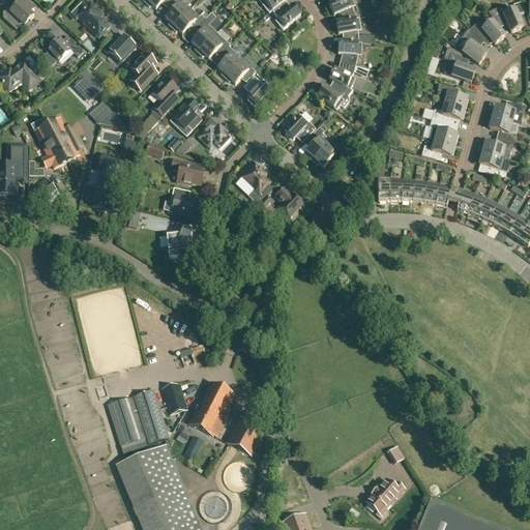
[(6,10),(10,13),(25,27),(34,18),(31,15),(36,9),(28,2),(26,0),(11,0),(9,2),(6,6),(6,10)]
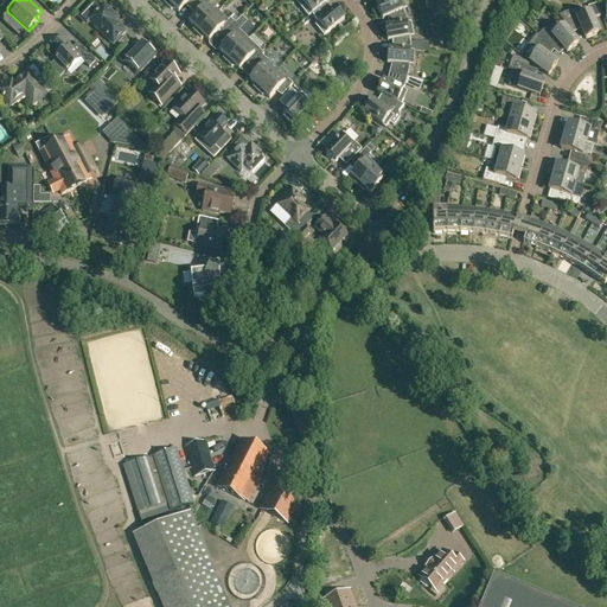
[(171,0),(166,5),(171,10),(176,10),(179,13),(186,5),(191,10),(199,0),(171,0)]
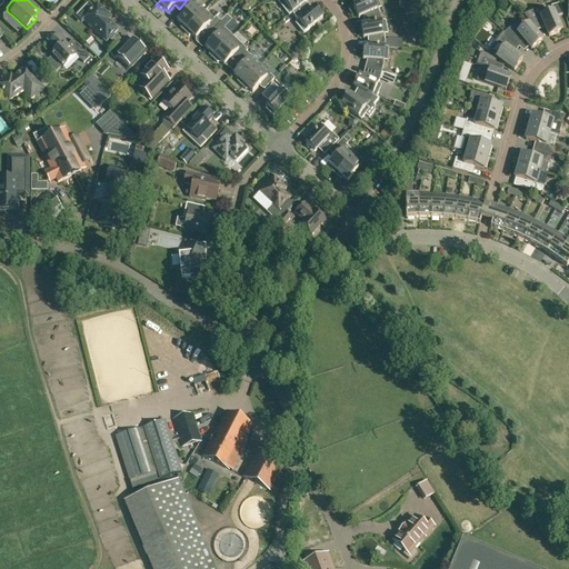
[(197,0),(187,0),(179,9),(185,13),(177,21),(180,25),(180,28),(185,32),(205,10),(196,2),(197,0)]
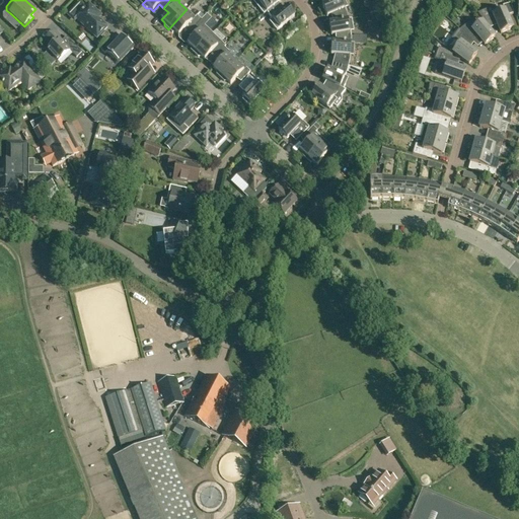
[(267,12),(277,4),(281,0),(251,0),(258,2),(261,5),(260,10),(264,14),(267,12)]
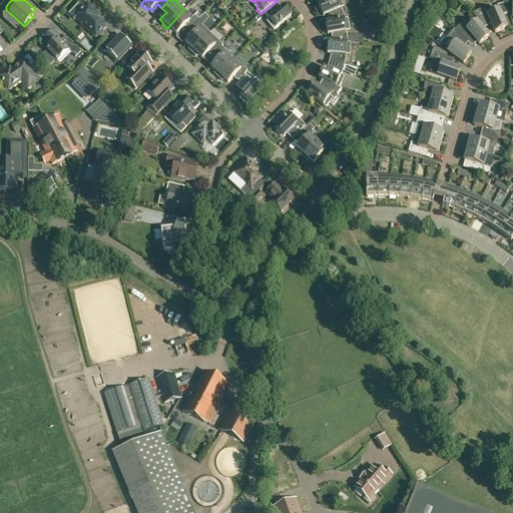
[(324,16),(327,15),(329,14),(330,16),(331,22),(344,19),(343,14),(340,6),(341,1),(340,0),(330,0),(319,5),(324,16)]
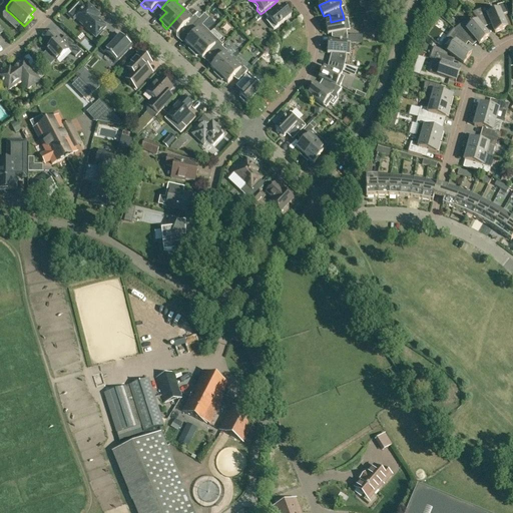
[(74,17),(95,38),(106,27),(92,14),(93,13),(94,12),(94,11),(94,10),(93,9),(87,4),(84,7),(79,2),(72,9),(77,14),(74,17)]
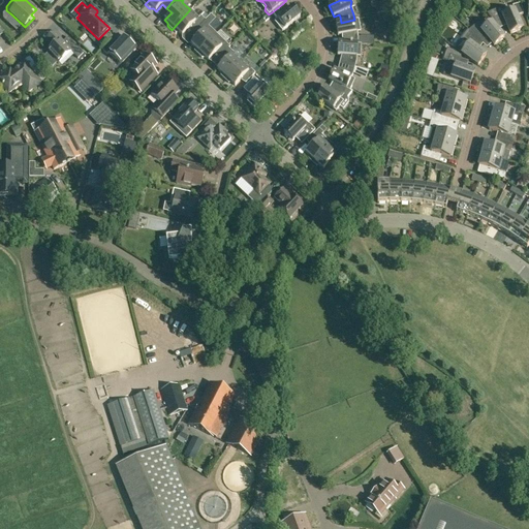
[(282,4),(272,12),(279,21),(278,26),(282,31),(300,17),(292,7),(287,11),(282,4)]
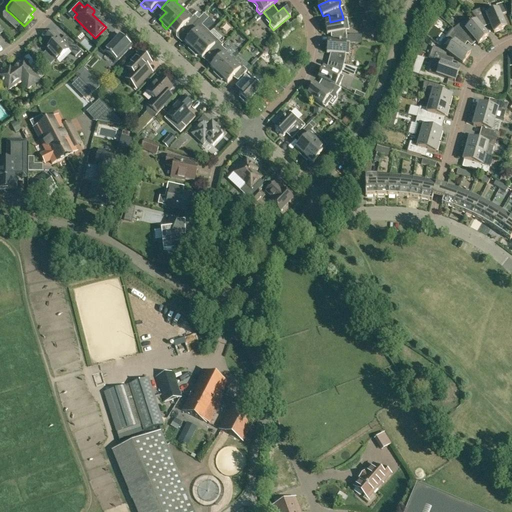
[(489,21),(494,33),(506,28),(500,15),(506,14),(504,4),(496,6),(497,10),(491,13),(486,6),(471,13),(480,24),(489,21)]
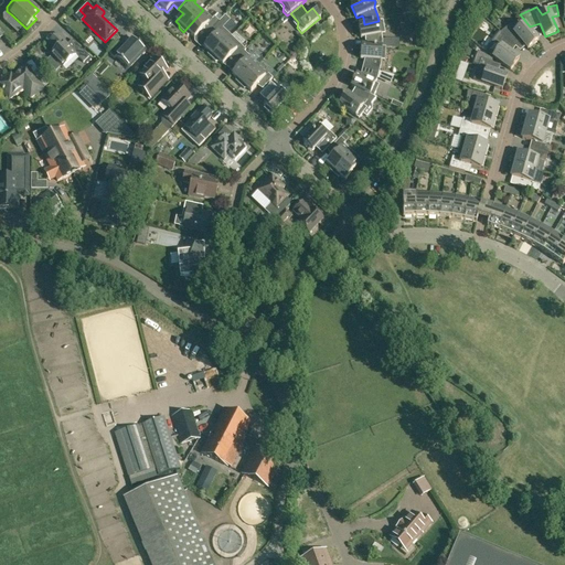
[(206,35),(217,23),(220,22),(214,18),(212,19),(203,10),(183,32),(188,35),(191,35),(194,39),(202,31),(206,35)]
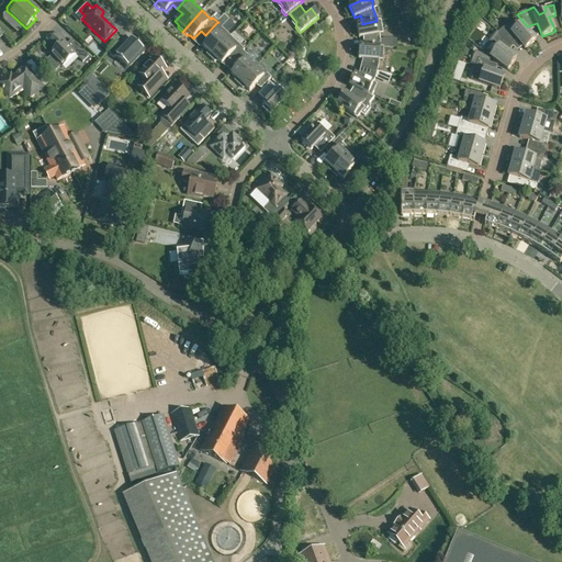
[(224,15),(218,22),(216,23),(205,35),(210,40),(203,47),(206,51),(206,54),(211,58),(231,36),(222,29),(229,21),(224,15)]
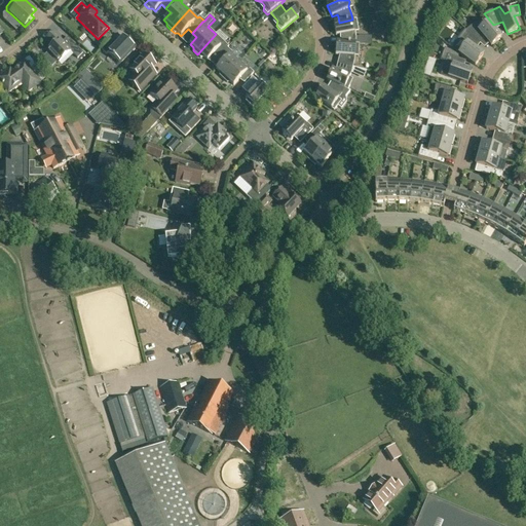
[(342,37),(342,43),(360,44),(360,38),(355,38),(354,30),(358,26),(357,20),(352,20),(339,23),(334,24),(336,36),(342,35),(342,37)]
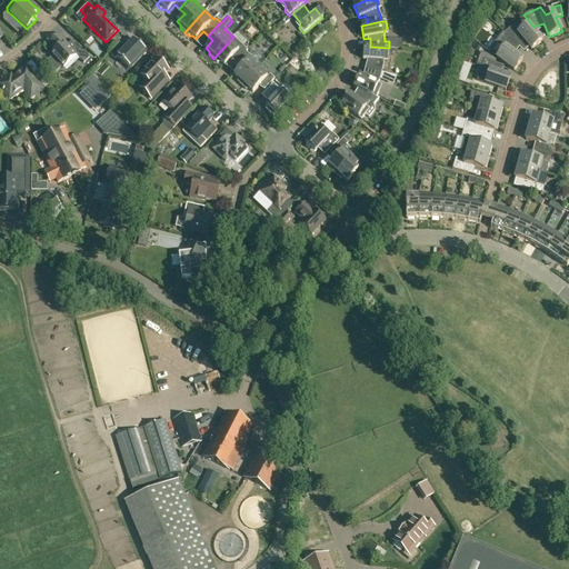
[(515,23),(503,33),(516,43),(522,39),(525,42),(529,47),(531,50),(542,40),(528,25),(522,29),(515,23)]
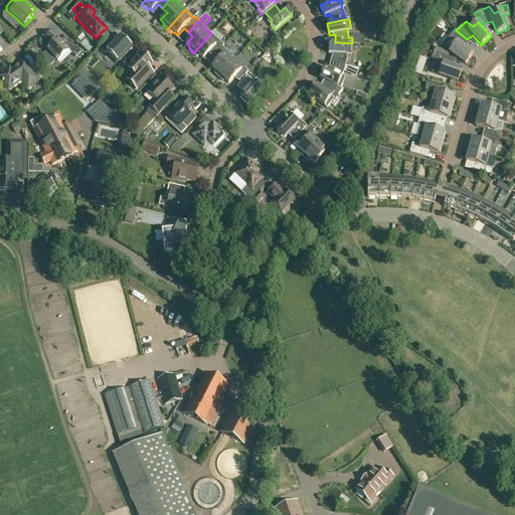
[(448,39),(442,47),(450,52),(465,64),(473,53),(466,48),(462,46),(467,39),(456,30),(449,40),(448,39)]
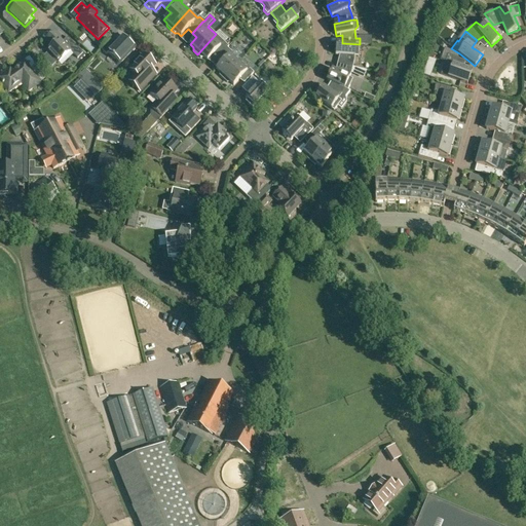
[(54,32),(45,40),(51,46),(46,51),(58,63),(71,51),(77,59),(83,53),(74,44),(69,48),(60,39),(61,39),(54,32)]
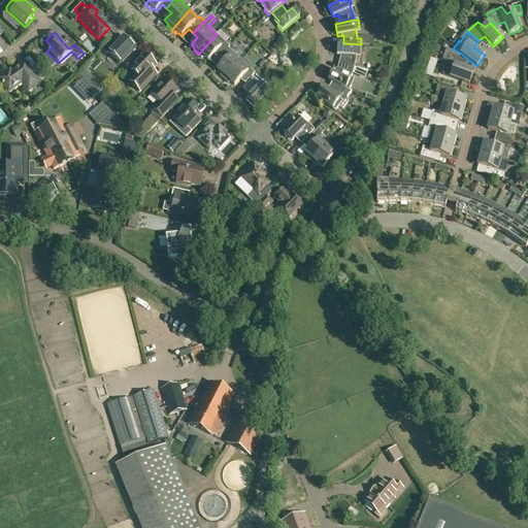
[(215,54),(220,58),(228,48),(230,47),(222,39),(217,34),(198,55),(201,58),(205,58),(208,61),(215,54)]
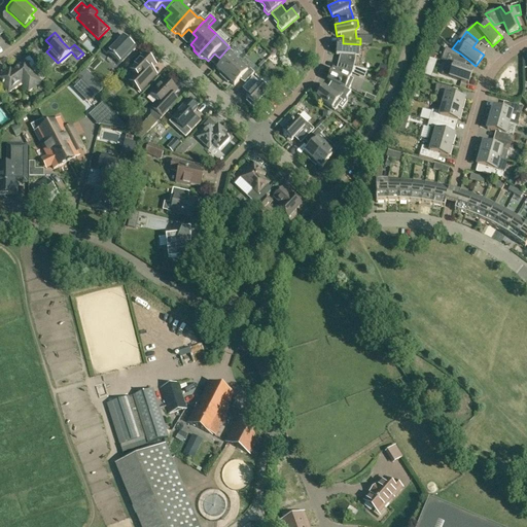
[(115,43),(112,40),(110,39),(101,49),(106,55),(108,53),(119,64),(136,47),(124,36),(117,42),(115,43)]
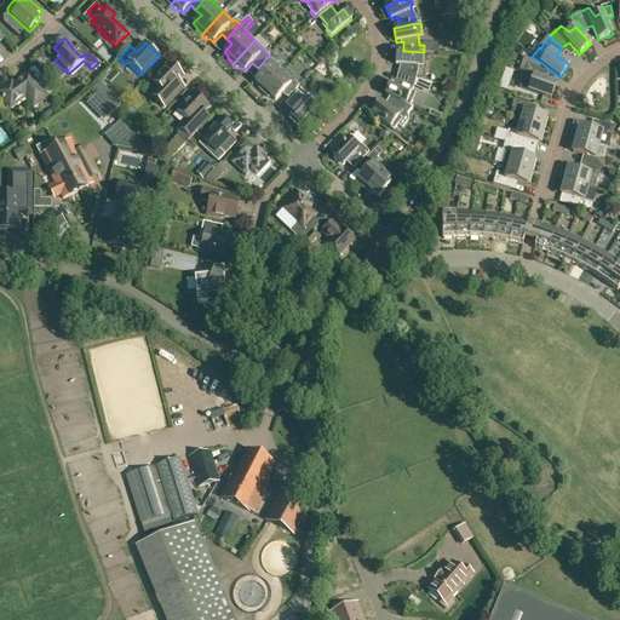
[(418,63),(423,59),(424,52),(403,51),(396,51),(395,64),(400,65),(403,65),(401,75),(415,79),(418,73),(418,63)]
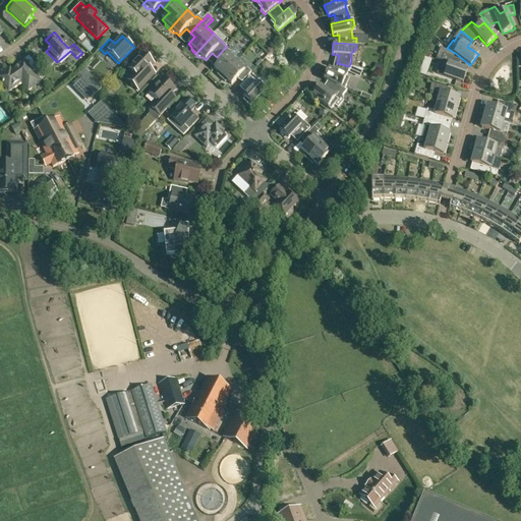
[(238,60),(225,48),(217,57),(221,61),(214,68),(217,71),(217,74),(221,78),(238,60)]
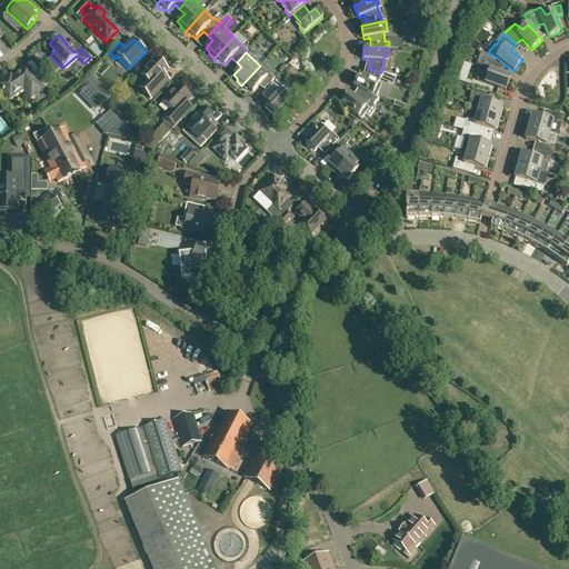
[(480,71),(477,80),(485,83),(506,91),(510,78),(501,75),(497,72),(499,65),(495,62),(485,59),(482,66),(480,71)]
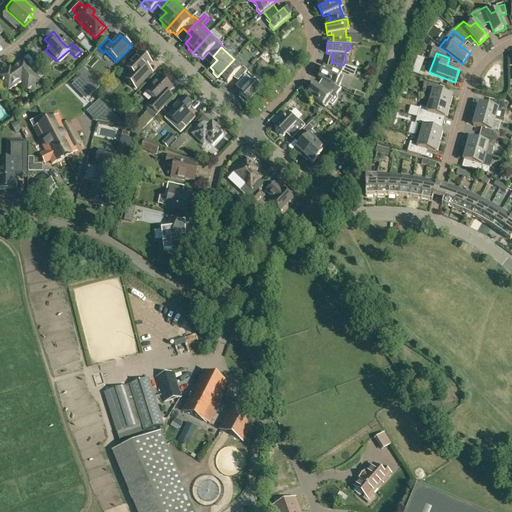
[(136,89),(145,79),(152,73),(146,68),(151,64),(140,54),(127,68),(132,73),(126,79),(136,89)]
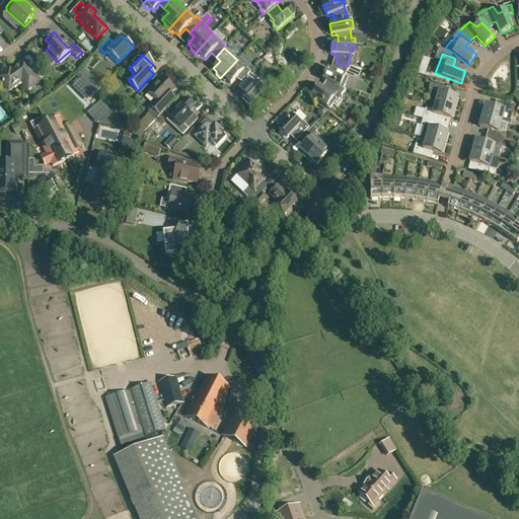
[(423,58),(417,74),(424,77),(430,61),(423,58)]
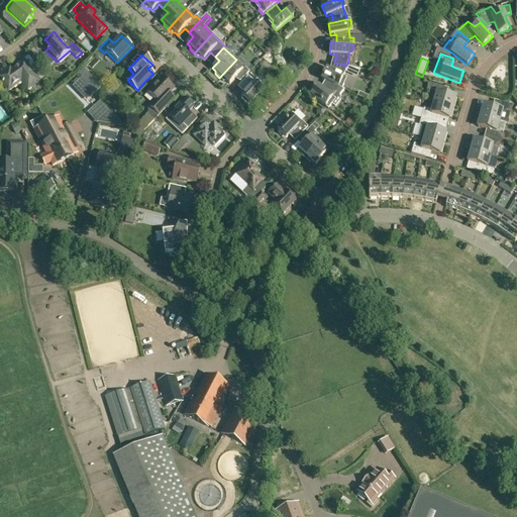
[(236,77),(240,81),(249,72),(236,60),(219,78),(223,82),(226,82),(229,84),(236,77)]
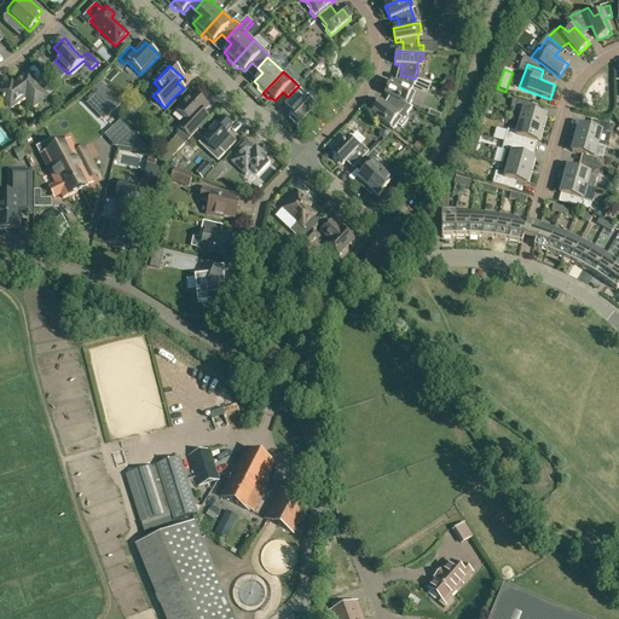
[(6,86),(5,87),(0,90),(0,96),(6,104),(6,103),(7,103),(9,103),(10,102),(11,103),(12,103),(13,103),(13,104),(15,104),(15,105),(25,98),(33,108),(47,97),(53,92),(40,76),(35,80),(29,73),(10,87),(9,87),(9,86),(7,86),(6,86)]
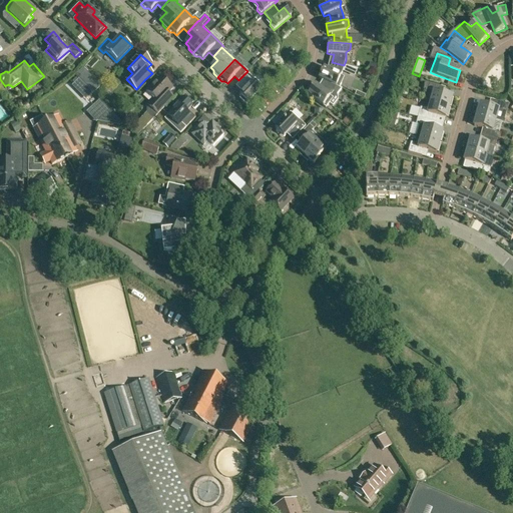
[(319,79),(324,81),(336,87),(339,88),(342,83),(340,78),(343,71),(344,65),(332,62),(330,70),(324,68),(319,79)]
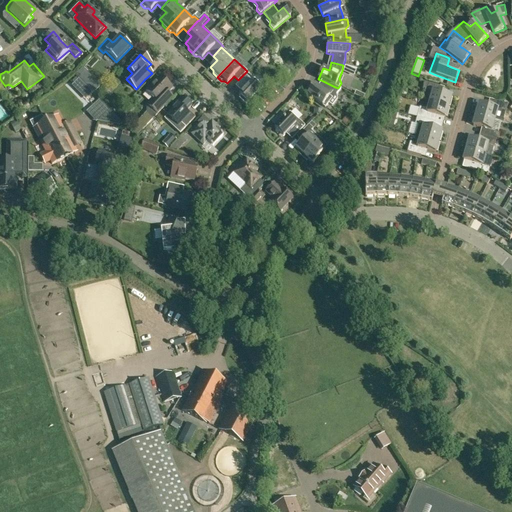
[(369,63),(367,70),(374,72),(375,64),(369,63)]
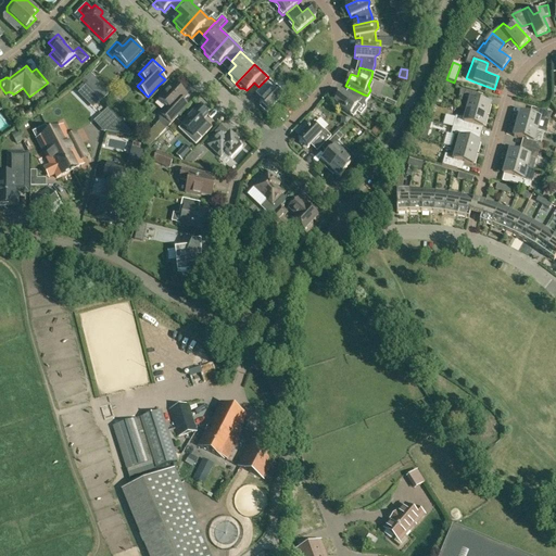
[(267,81),(257,91),(264,98),(260,103),(268,112),(286,95),(276,86),(274,88),(267,81)]
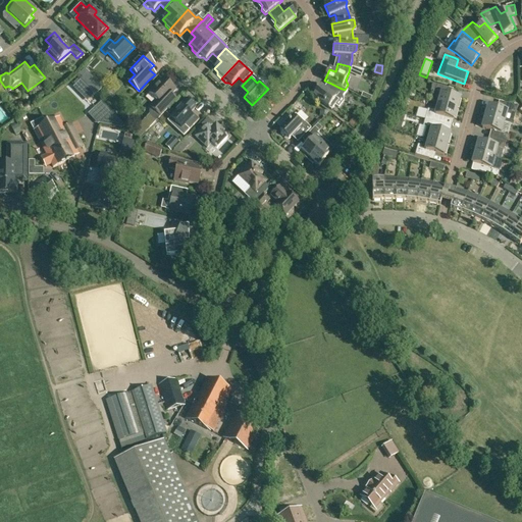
[(82,96),(89,89),(81,81),(80,82),(77,80),(73,84),(75,86),(73,88),(82,96)]
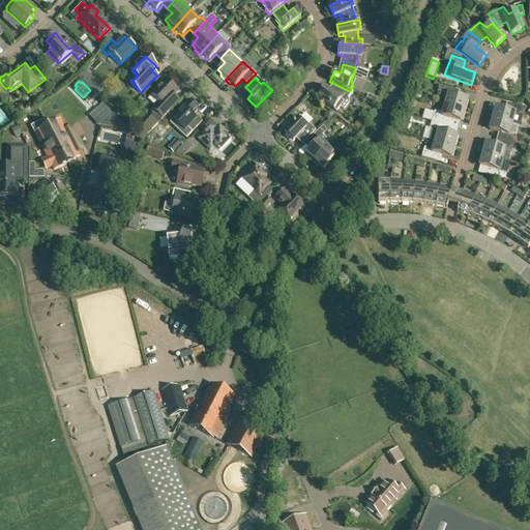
[(163,118),(171,109),(179,100),(174,95),(178,91),(169,83),(167,83),(165,81),(152,94),(158,100),(158,104),(152,109),(156,112),(151,117),(134,135),(140,141),(163,118)]
